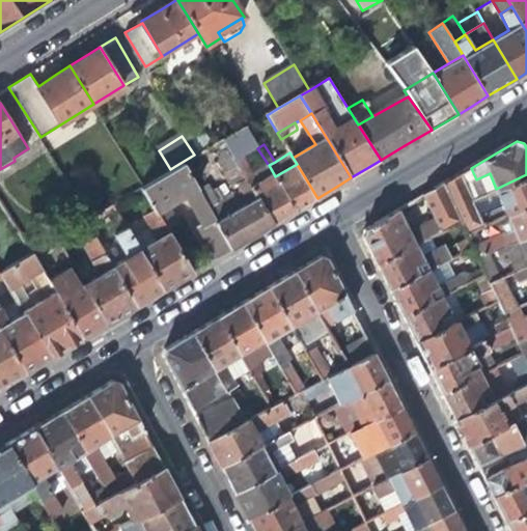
[(237,162),(238,164),(250,184),(252,187),(259,183),(253,172),(244,157),(237,162)]
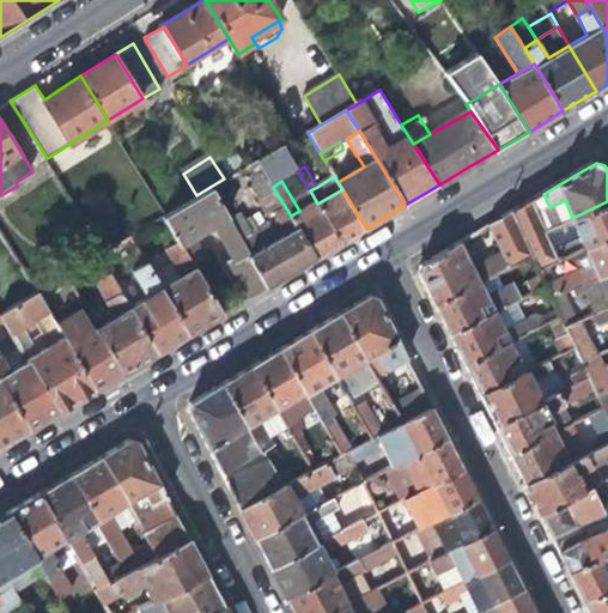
[(266,194),(279,217),(289,212),(274,189),(266,194)]
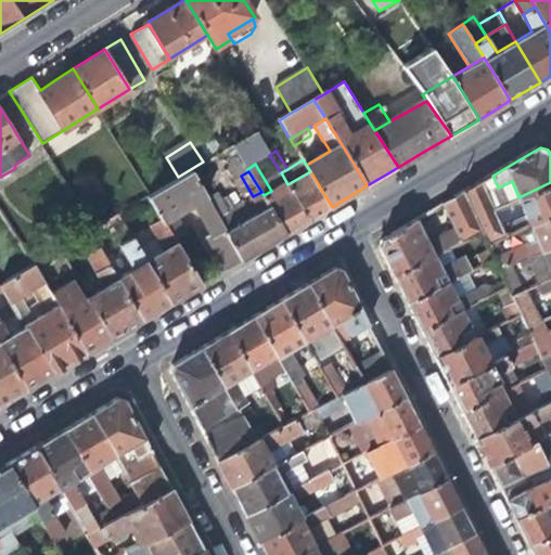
[(280,171),(265,180),(271,191),(286,182),(281,172),(280,171)]
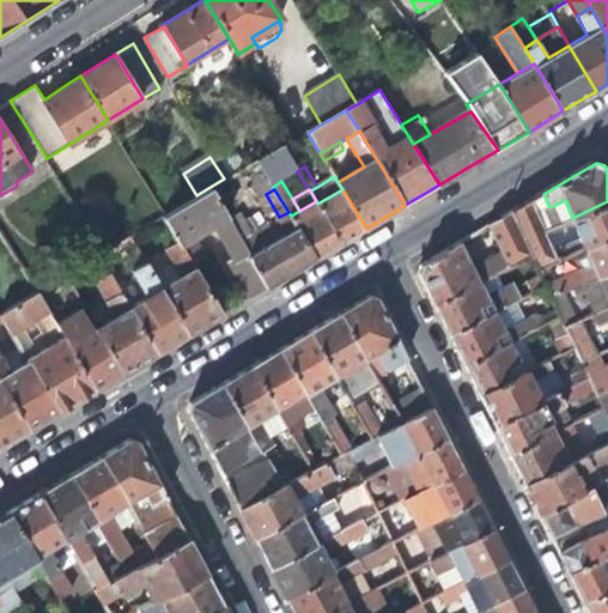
[(342,189),(317,204),(342,243),(362,232),(366,229),(342,189)]
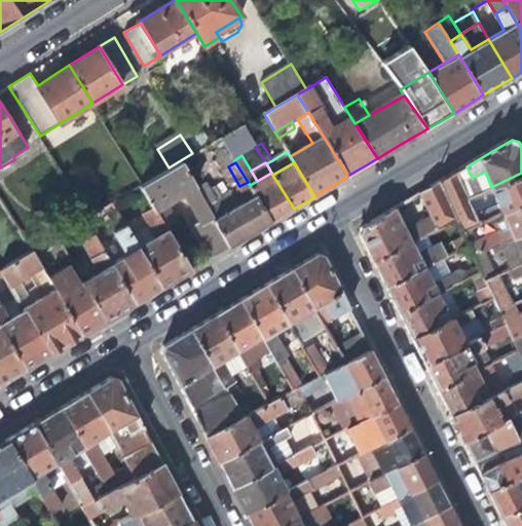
[(155,209),(187,189),(194,186),(181,164),(143,187),(145,188),(143,189),(154,207),(155,209)]
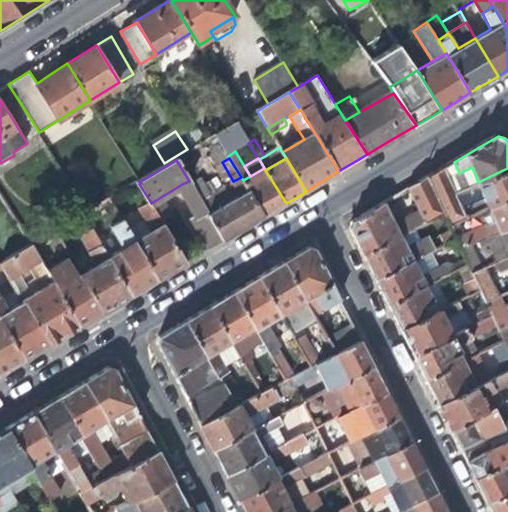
[(454,162),(444,168),(455,192),(461,190),(470,186),(478,182),(472,167),(459,173),(454,162)]
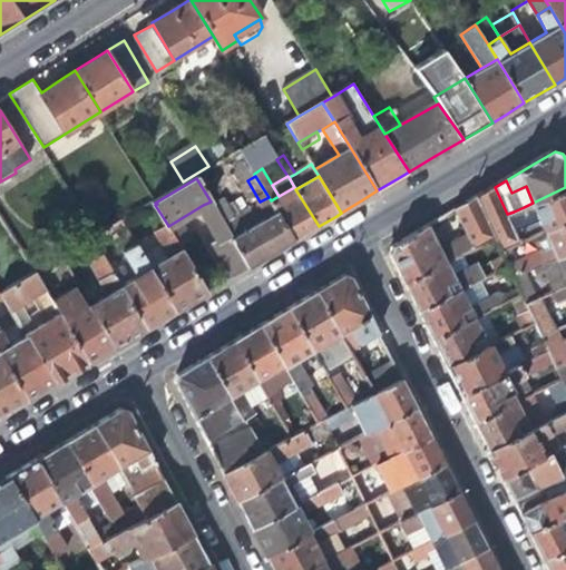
[(279,196),(271,200),(277,212),(295,241),(313,229),(319,226),(295,189),(294,187),(279,196)]
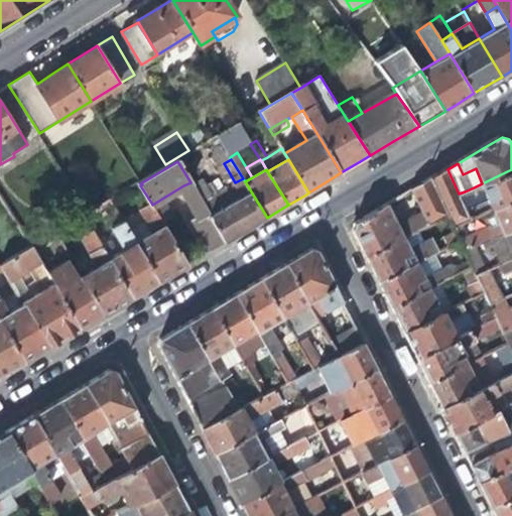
[(459,194),(448,169),(433,178),(443,201),(459,194)]
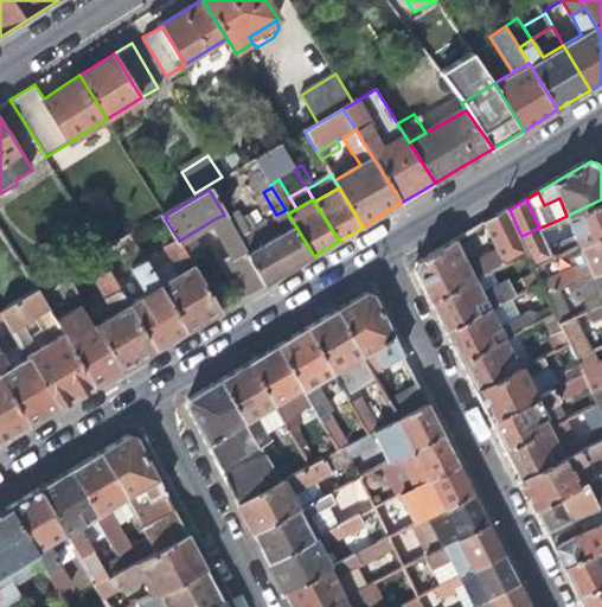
[(572,229),(575,232),(580,244),(601,234),(601,199),(567,216),(571,225),(572,229)]
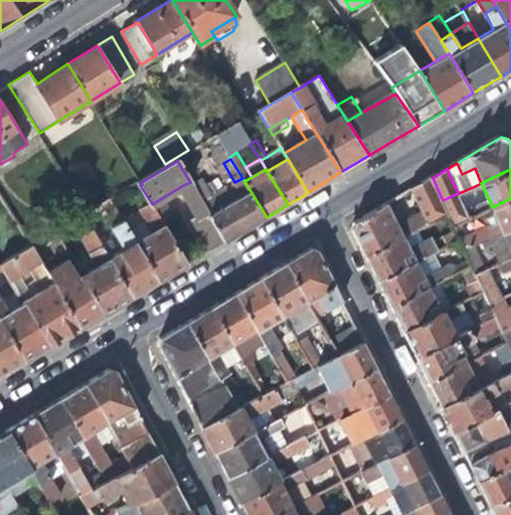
[(125,192),(139,184),(132,174),(118,183),(125,192)]
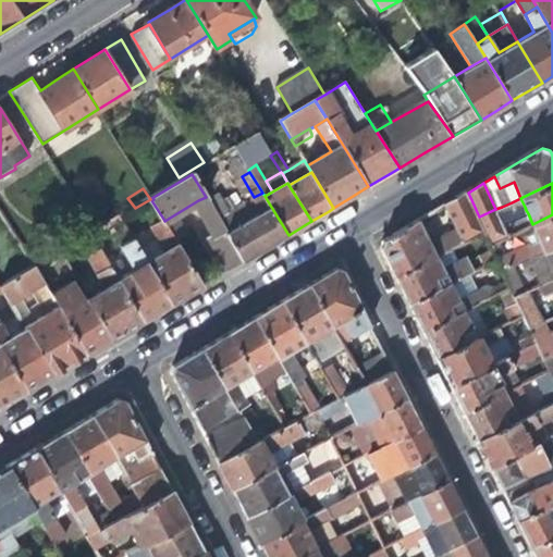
[(262,193),(254,197),(262,211),(271,207),(265,196),(262,193)]
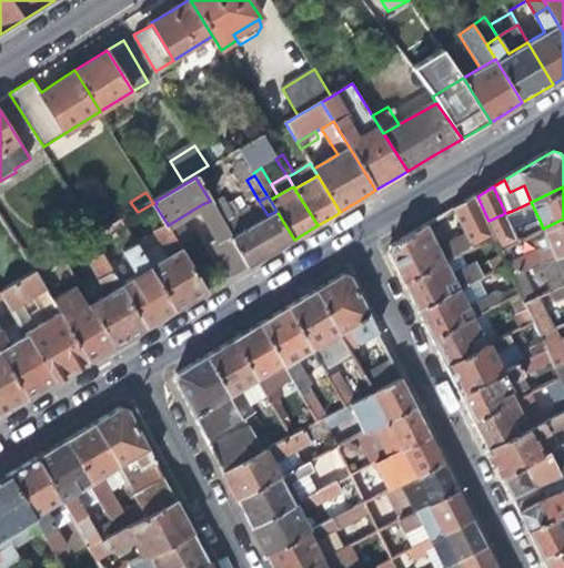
[(455,209),(467,235),(474,249),(496,237),(489,221),(477,196),(455,209)]
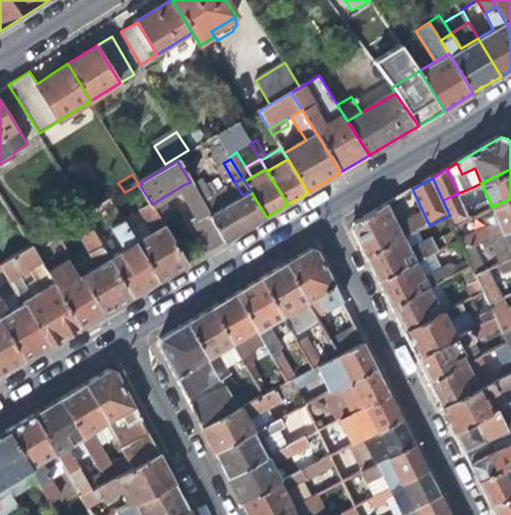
[(184,195),(197,217),(208,211),(202,202),(190,182),(183,185),(186,189),(184,195)]
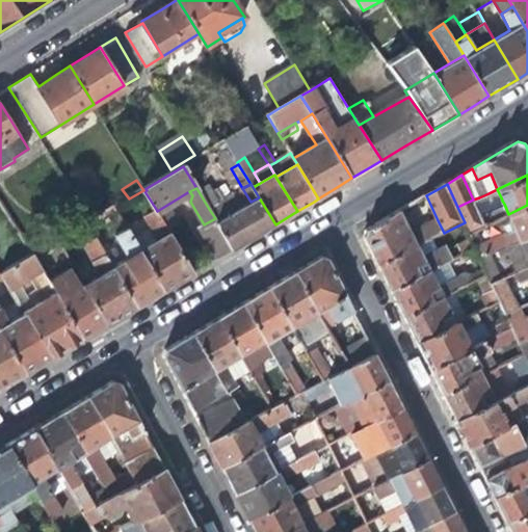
[(242,188),(209,209),(215,218),(217,222),(251,202),(242,188)]
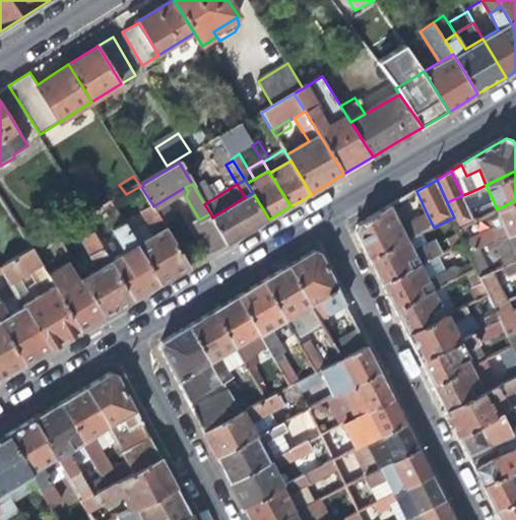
[(486,185),(477,189),(480,197),(490,193),(486,185)]
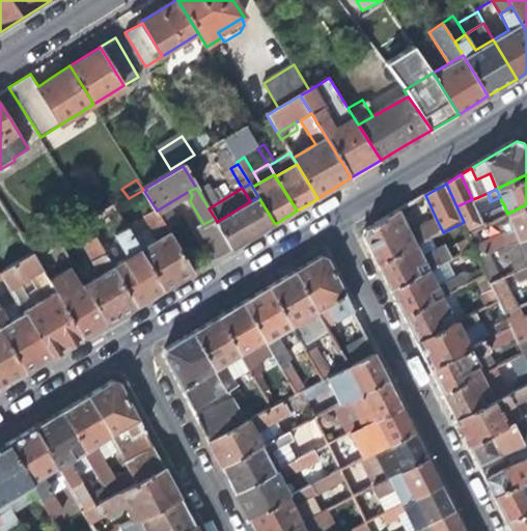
[(258,197),(250,201),(217,222),(232,249),(253,236),(275,224),(258,197)]
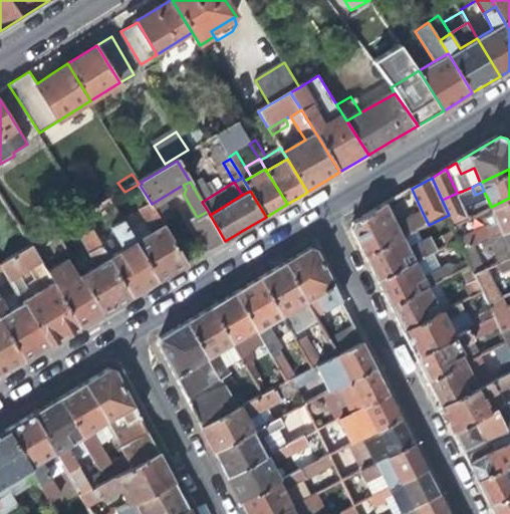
[(470,205),(463,191),(457,193),(464,208),(470,205)]
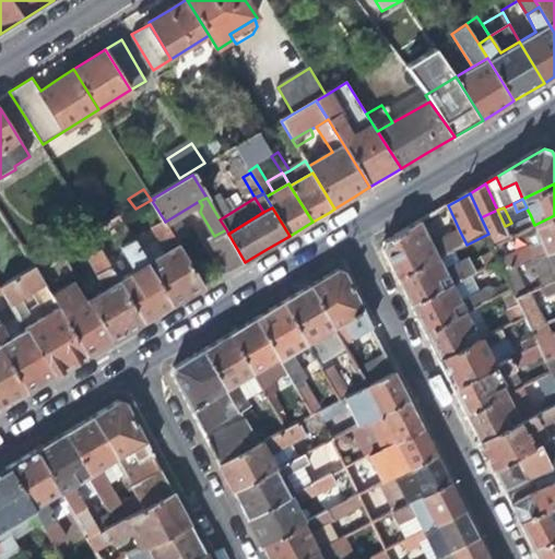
[(509,236),(505,226),(497,210),(481,217),(488,234),(493,244),(500,240),(509,236)]
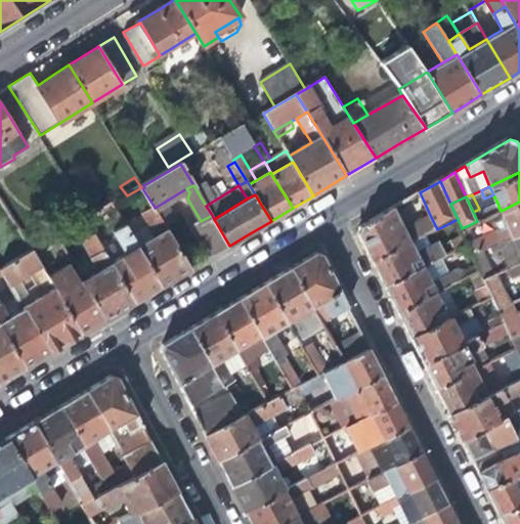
[(120,200),(114,204),(117,209),(123,205),(120,200)]
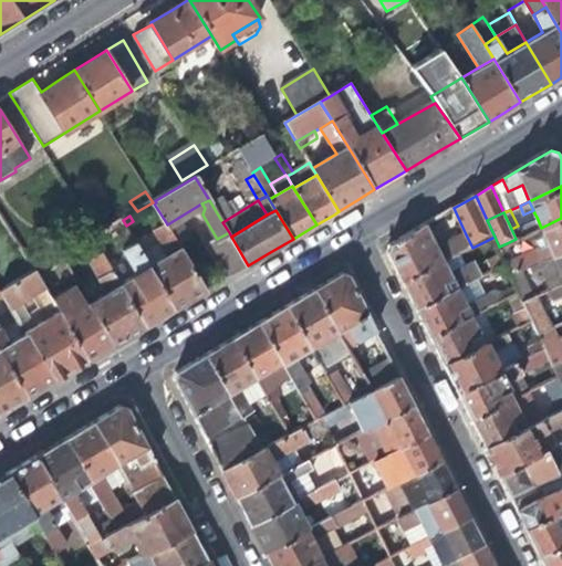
[(537,217),(527,221),(518,226),(511,229),(516,239),(531,232),(541,228),(537,217)]
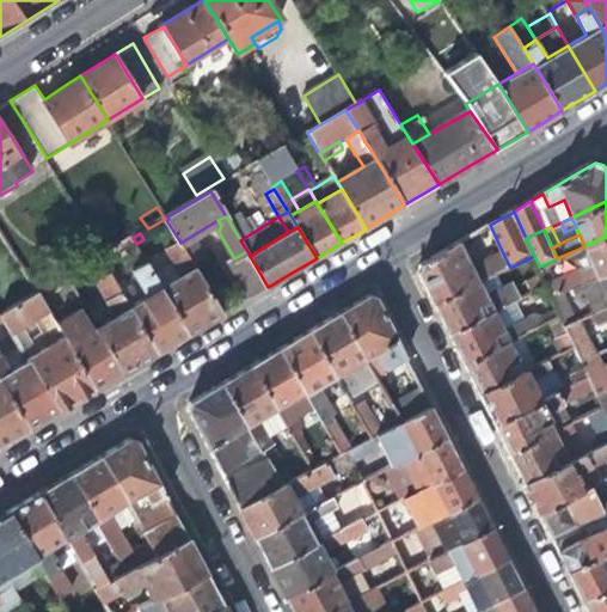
[(606,236),(584,246),(587,254),(594,268),(598,276),(606,271),(606,236)]
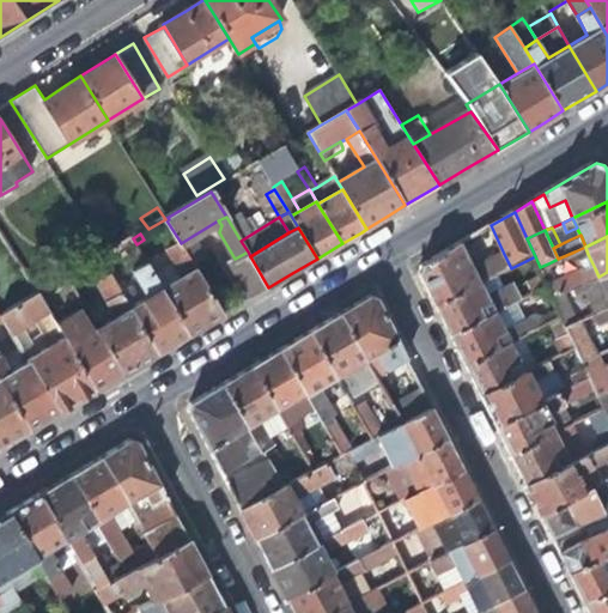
[(166,248),(174,261),(187,253),(181,243),(180,241),(166,248)]
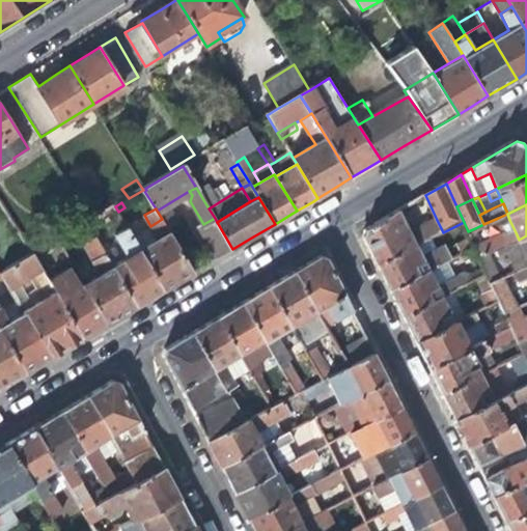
[(372,251),(379,263),(418,245),(412,231),(401,210),(368,229),(366,239),(372,251)]
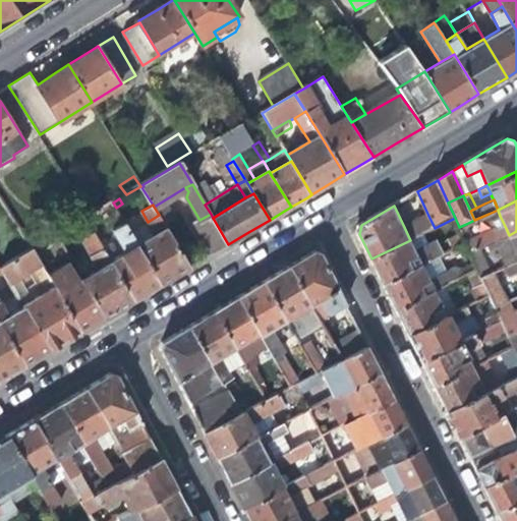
[(489,214),(492,220),(500,216),(498,210),(489,214)]
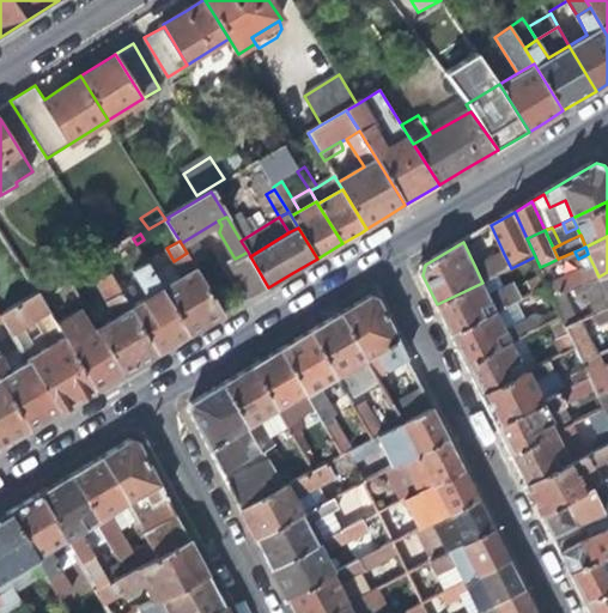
[(251,297),(268,287),(250,256),(248,252),(235,259),(231,261),(251,297)]
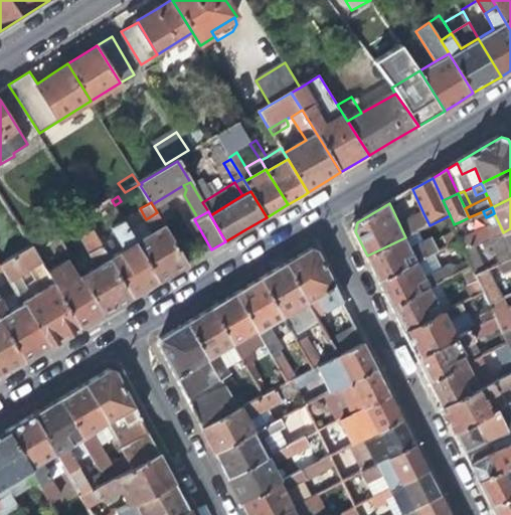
[(91,212),(89,213),(84,215),(88,221),(94,218),(91,212)]
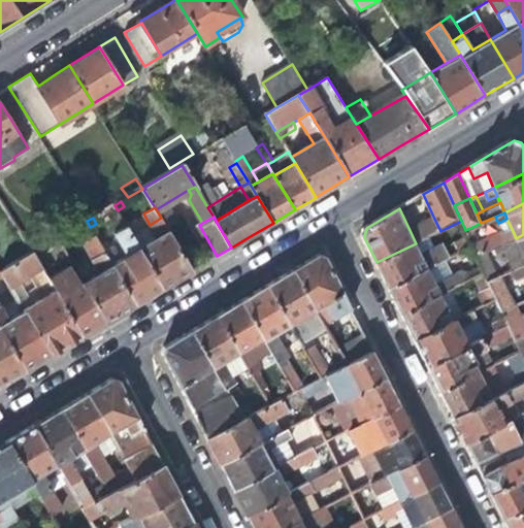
[(150,225),(157,235),(167,229),(161,218),(150,225)]
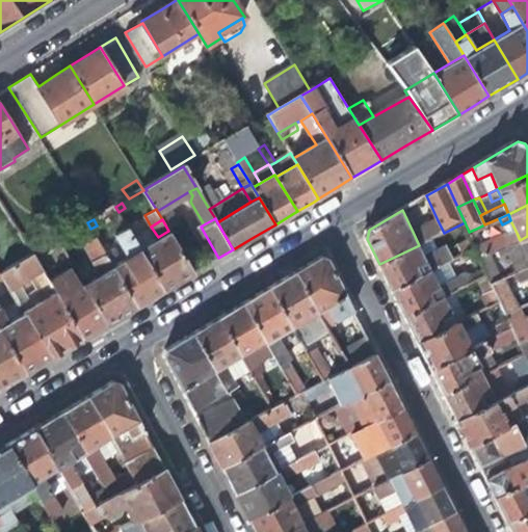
[(438,220),(413,232),(419,245),(432,239),(444,233),(438,220)]
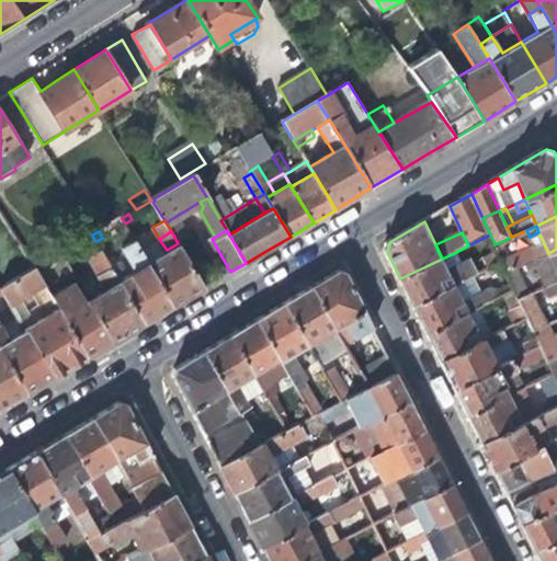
[(545,245),(538,232),(530,237),(535,249),(545,245)]
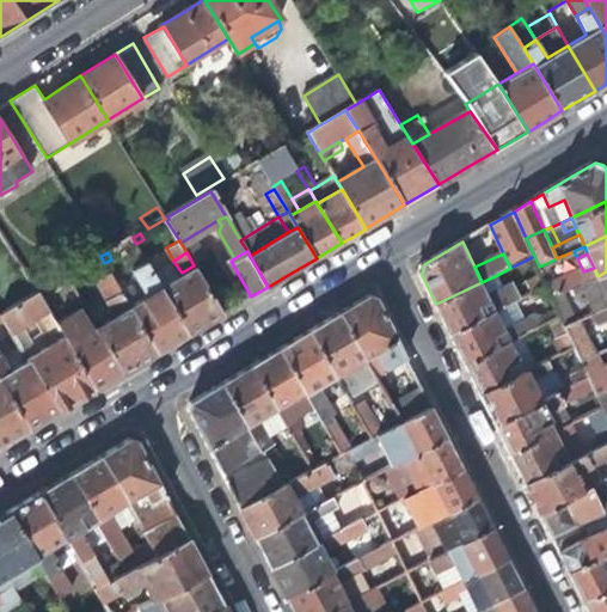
[(134,268),(141,280),(154,273),(146,259),(134,268)]
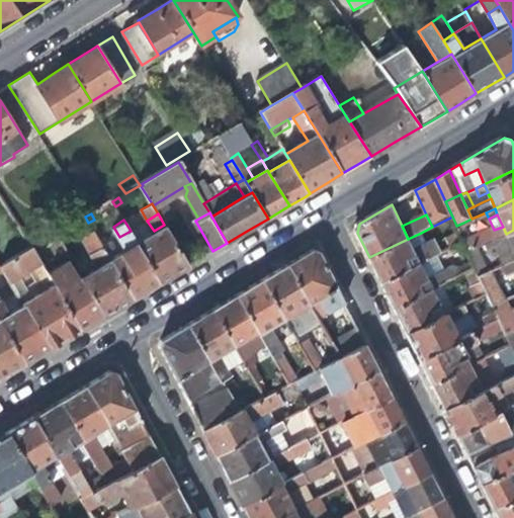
[(147,221),(131,231),(137,242),(154,231),(147,221)]
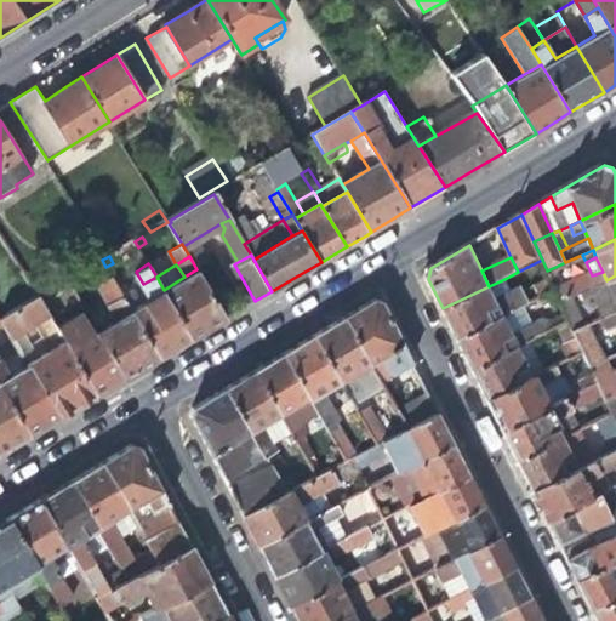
[(565,286),(555,267),(547,271),(551,279),(555,290),(565,286)]
